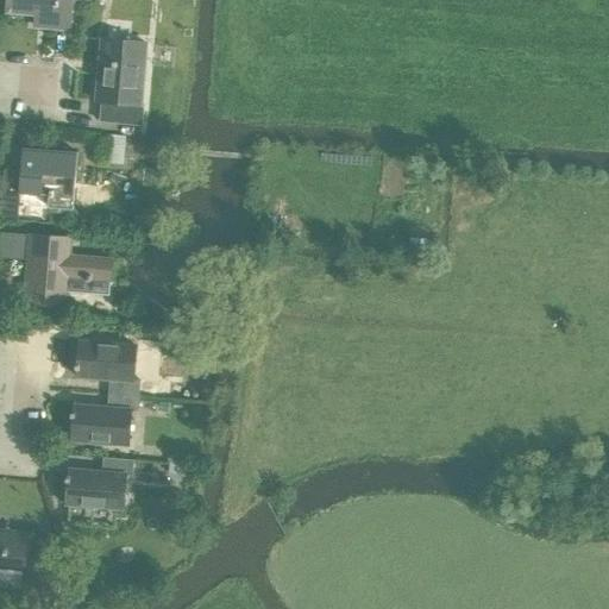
[(70,29),(71,0),(7,0),(7,11),(45,14),(44,26),(70,29)]
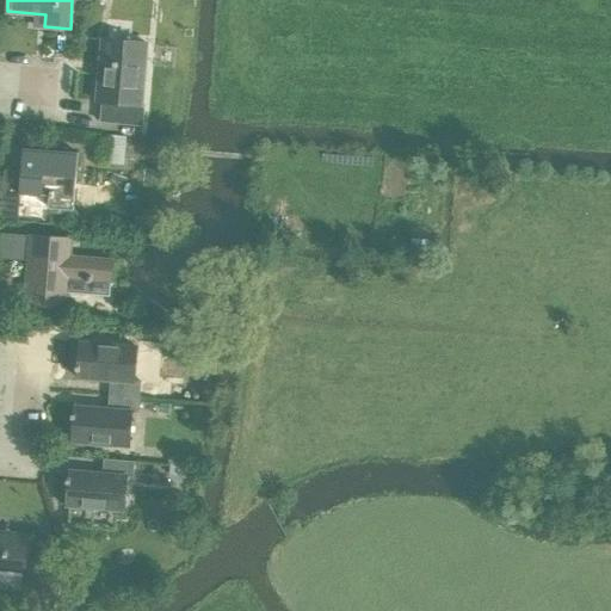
[(97,99),(103,100),(102,119),(142,123),(143,104),(141,104),(146,42),(103,38),(97,99)]
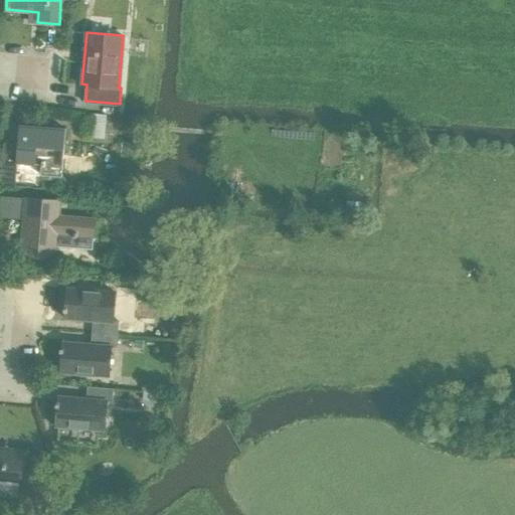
[(62,175),(65,127),(20,124),(18,144),(3,143),(2,163),(1,181),(16,182),(17,161),(42,163),(41,174),(62,175)]
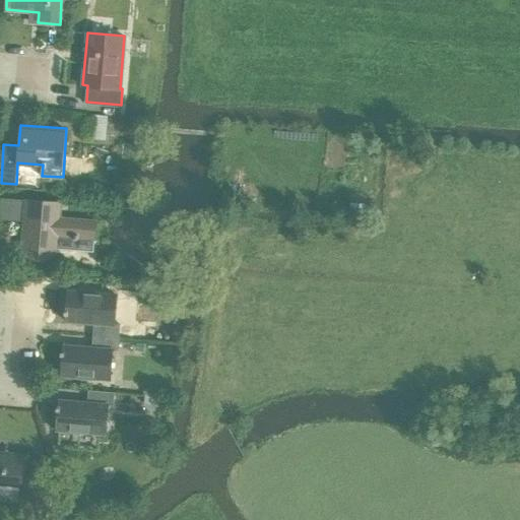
[(2,197),(0,219),(24,221),(21,258),(57,261),(58,249),(93,252),(96,220),(60,217),(61,202),(2,197)]
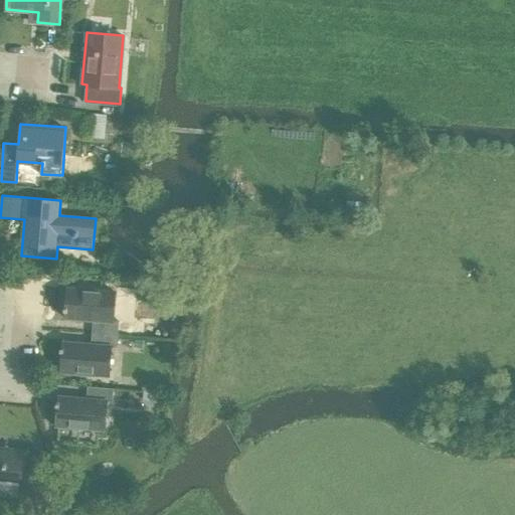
[(95,321),(94,333),(117,335),(119,321),(114,320),(117,292),(68,288),(66,318),(95,321)]
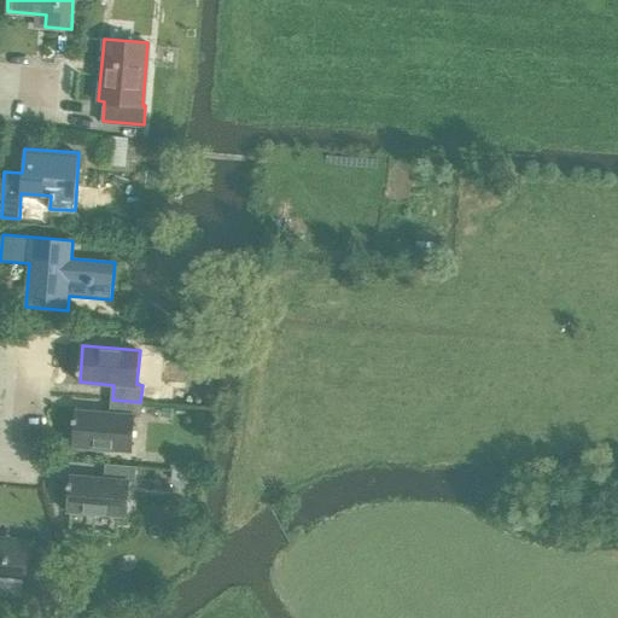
[(139,417),(140,402),(112,400),(111,414),(77,410),(75,447),(132,452),(134,415),(139,417)]
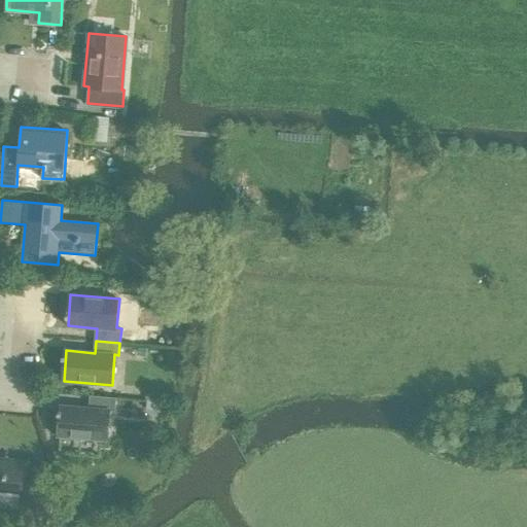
[(116,411),(117,397),(91,395),(90,408),(62,405),(59,435),(108,440),(110,411),(116,411)]
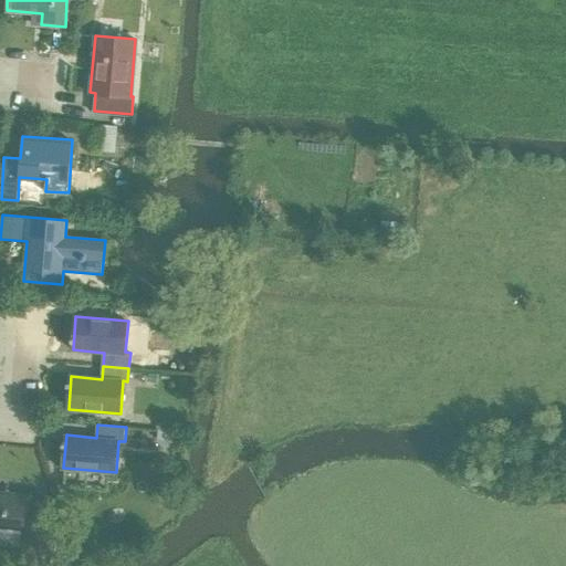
[(0,531),(23,533),(28,494),(0,491),(0,531)]
